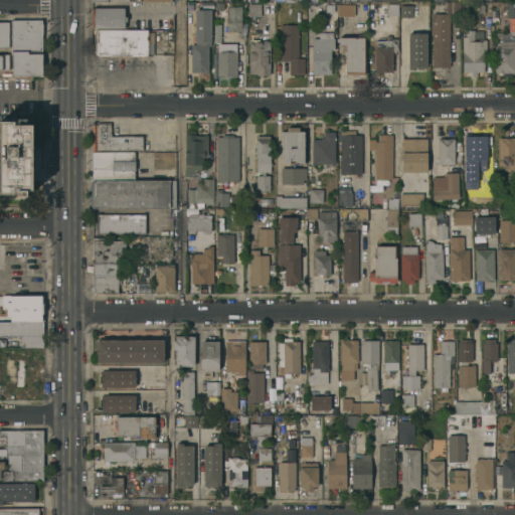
[(213,2),(231,2),(231,7),(240,7),(240,31),(225,31),(225,18),(228,18),(228,6),(226,6),(226,16),(213,16),(213,3),(213,2)]
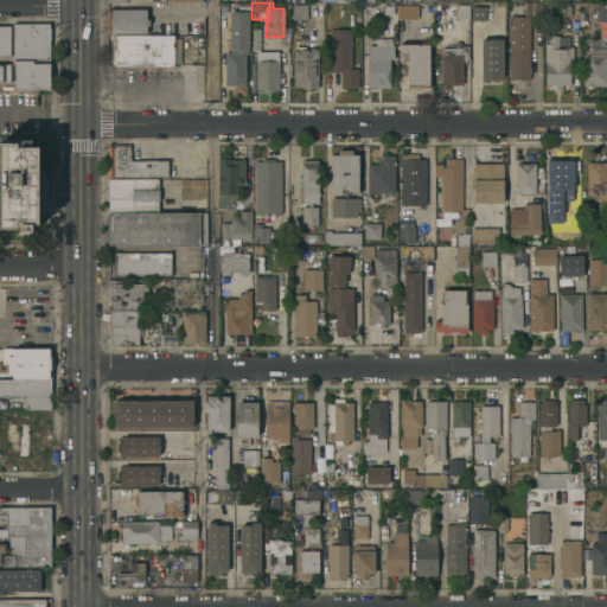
[(541,2),(541,16),(525,16),(525,2),(541,2)]
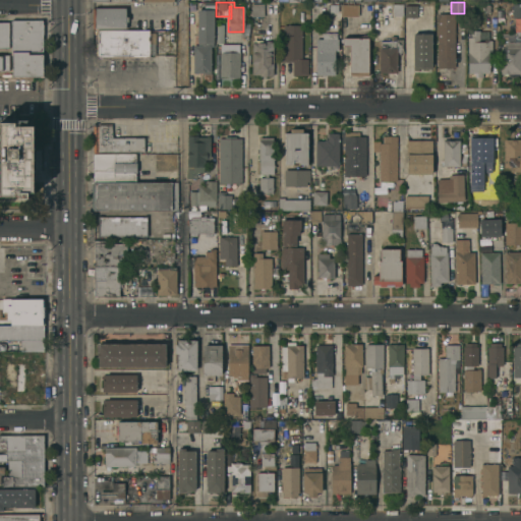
[(250,16),(250,4),(263,4),(263,16),(250,16)]
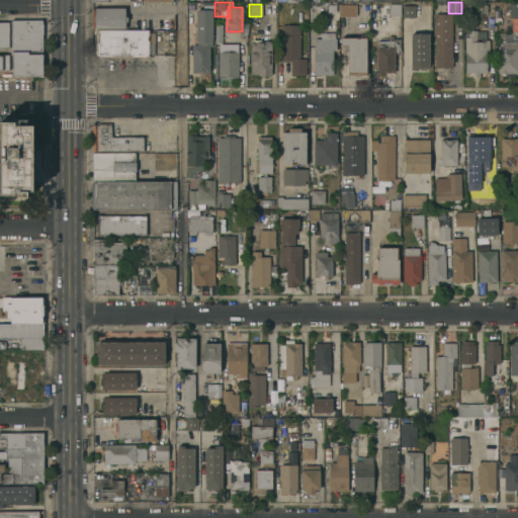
[(356,5),(355,16),(339,16),(339,4),(356,5)]
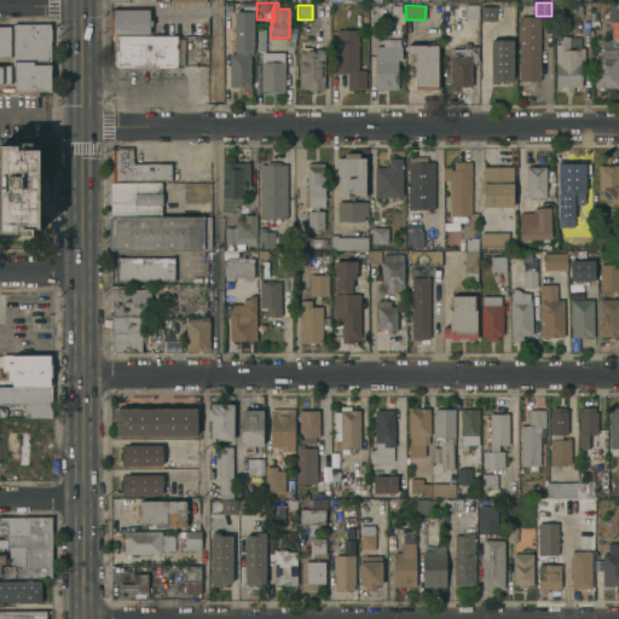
[(478,5),(478,18),(466,18),(466,5),(478,5)]
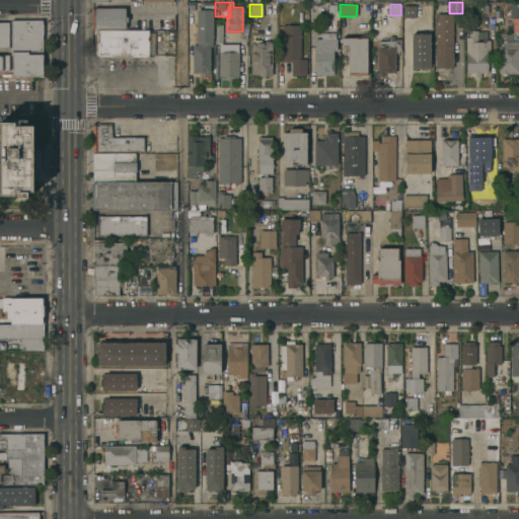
[(518,18),(509,18),(510,4),(518,4),(518,18)]
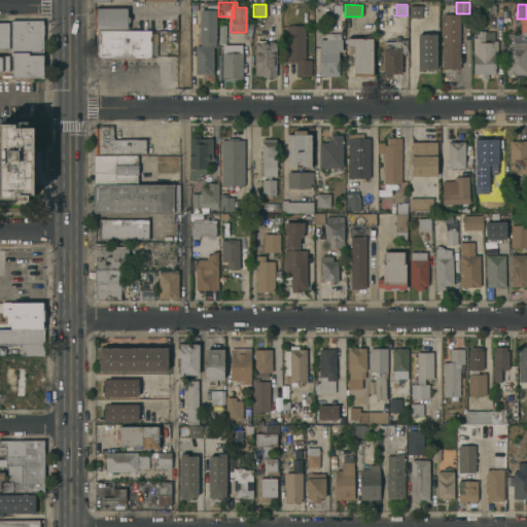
[(409,6),(421,6),(421,18),(409,18),(409,6)]
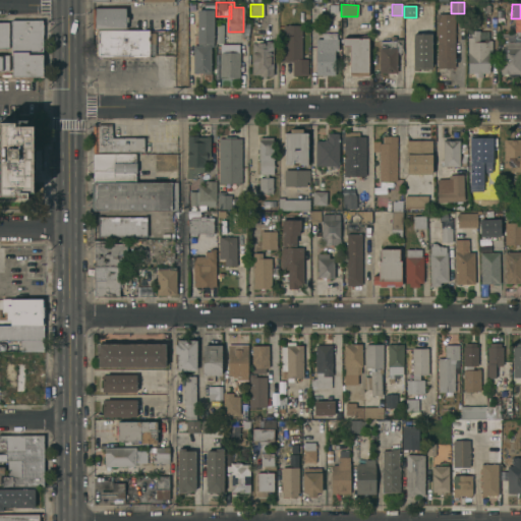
[(124,8),(124,16),(127,16),(127,29),(125,29),(92,29),(92,8),(93,8),(124,8)]
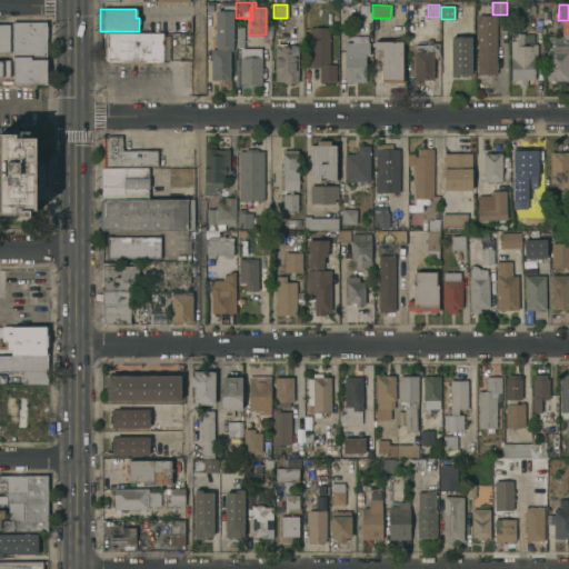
[(229,79),(210,80),(210,49),(215,49),(215,11),(231,11),(231,51),(229,51),(229,79)]
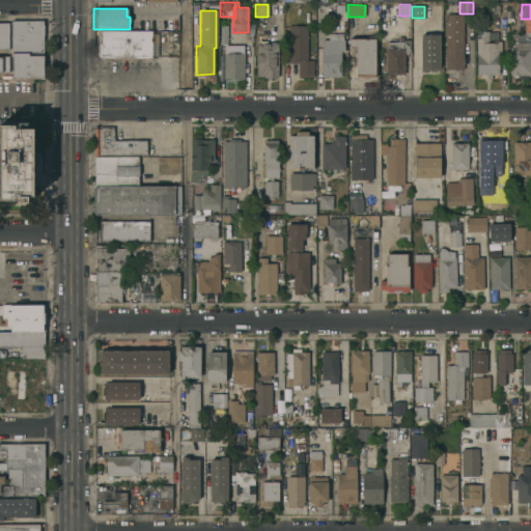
[(463,70),(445,70),(445,15),(463,15),(463,70)]
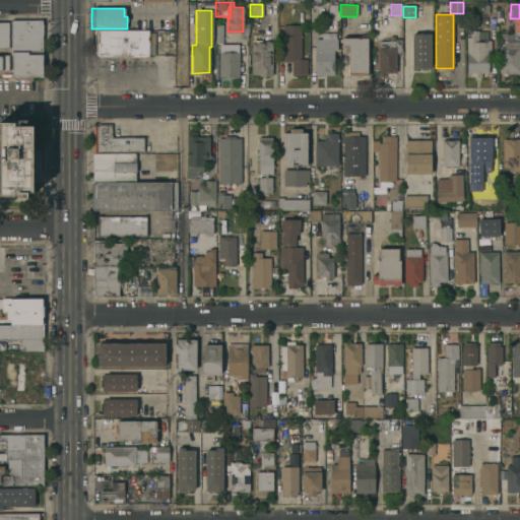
[(42,76),(10,77),(10,20),(42,20),(42,76)]
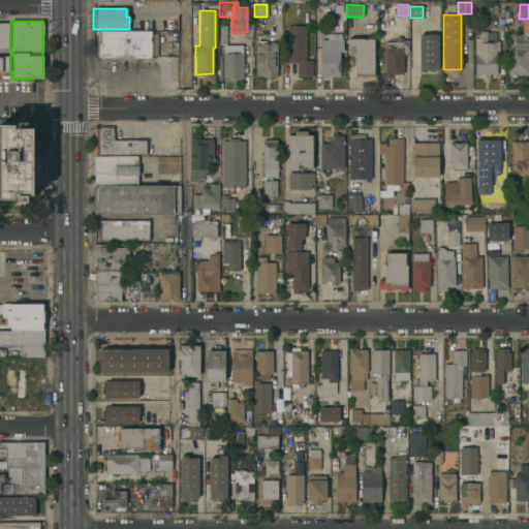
[(7,49),(0,49),(0,23),(8,23),(7,49)]
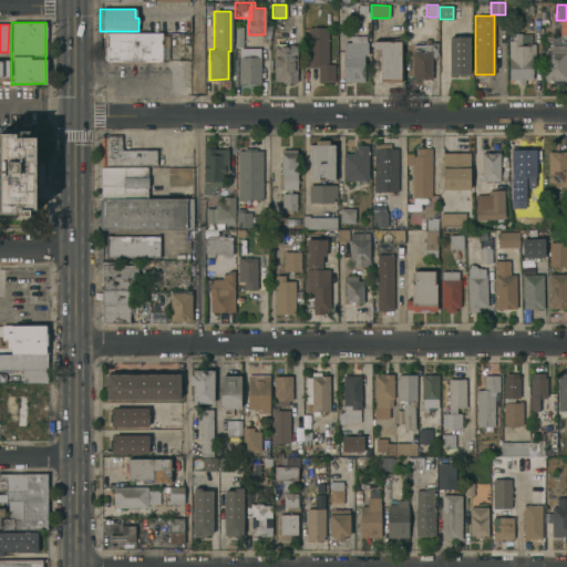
[(334,82),(318,82),(318,68),(308,68),(308,28),(328,28),(328,64),(334,64),(334,82)]
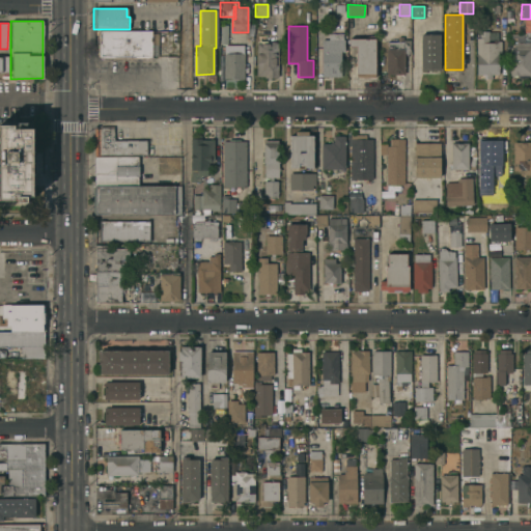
[(150,31),(150,33),(158,33),(158,56),(151,56),(151,59),(98,58),(99,30),(101,30),(150,31)]
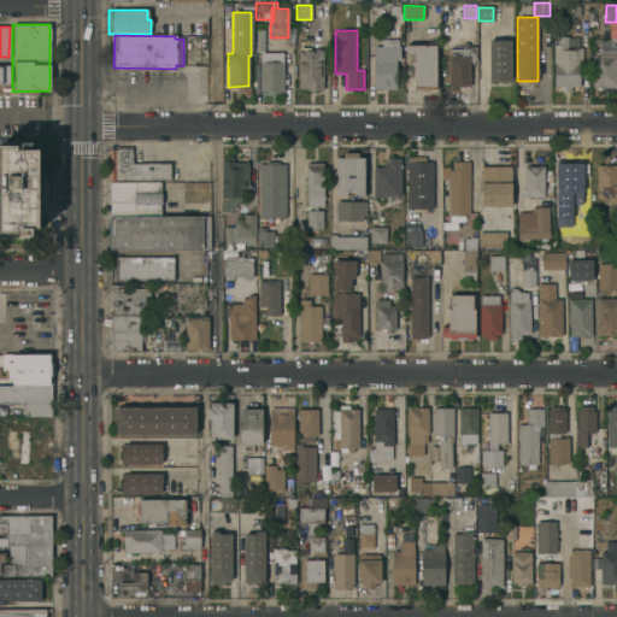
[(553,45),(557,45),(557,36),(566,36),(566,37),(579,37),(579,48),(582,48),(582,63),(579,63),(579,87),(570,87),(570,92),(562,92),(562,87),(553,87),(553,45)]
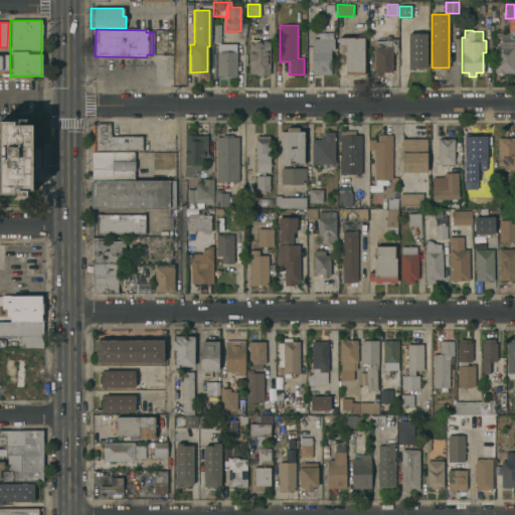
[(425,67),(408,67),(408,33),(425,33),(425,67)]
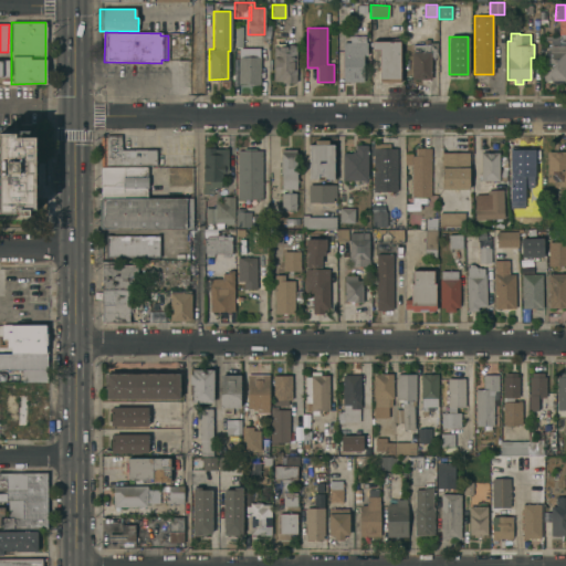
[(399,83),(379,83),(379,49),(371,49),(371,41),(399,41),(399,83)]
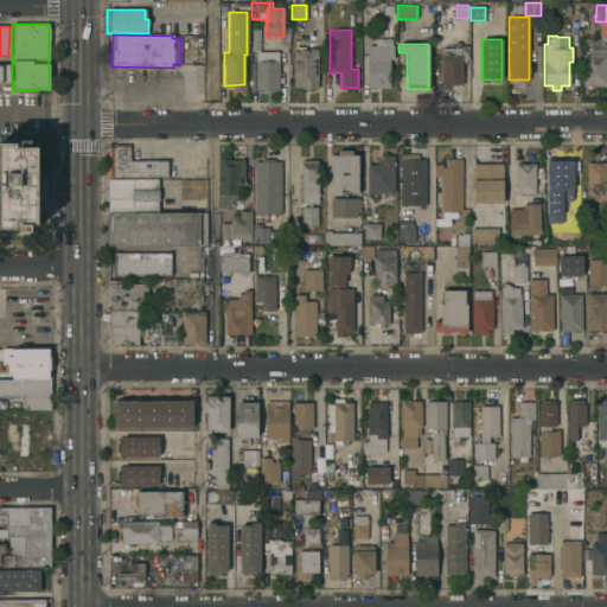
[(383,46),(393,46),(393,59),(389,59),(389,88),(368,88),(368,45),(383,45),(383,46)]
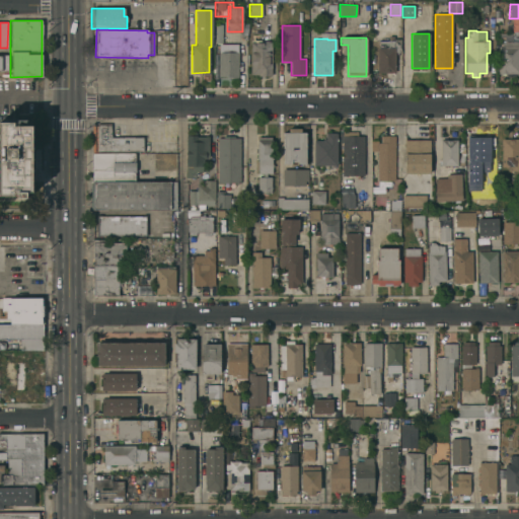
[(377,48),(378,48),(378,41),(393,41),(393,39),(400,40),(400,53),(394,53),(394,73),(393,73),(393,75),(385,75),(385,73),(377,73),(377,48)]
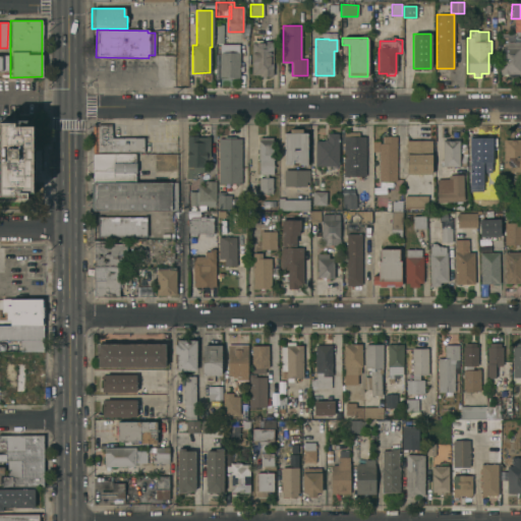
[(251,43),(261,43),(261,41),(273,41),(272,76),(258,76),(258,75),(251,75),(251,43)]
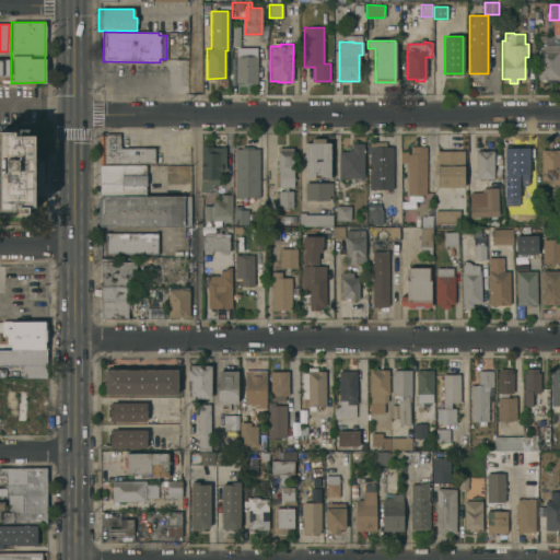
[(537,49),(540,49),(540,46),(559,45),(559,49),(559,80),(547,80),(546,81),(545,80),(545,81),(541,81),(541,80),(540,80),(540,81),(538,80),(537,80),(537,49)]
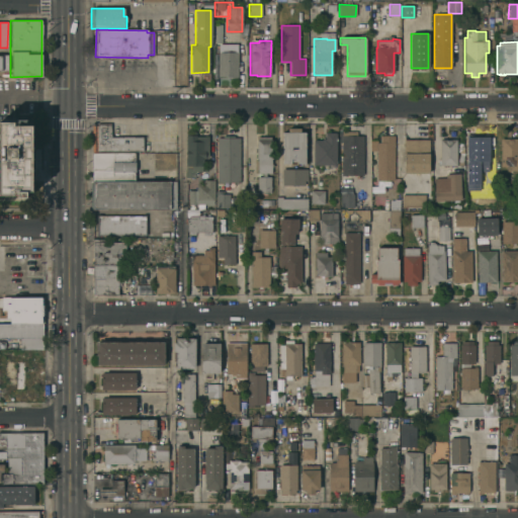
[(214,75),(213,75),(213,51),(214,51),(219,52),(219,44),(237,44),(237,52),(238,52),(237,78),(226,78),(226,77),(218,77),(218,75),(214,75)]
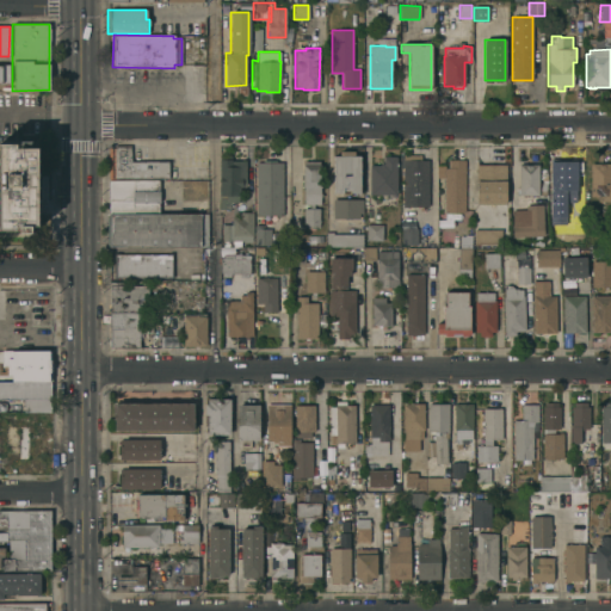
[(10,84),(0,84),(0,66),(1,66),(1,65),(10,65),(10,84)]
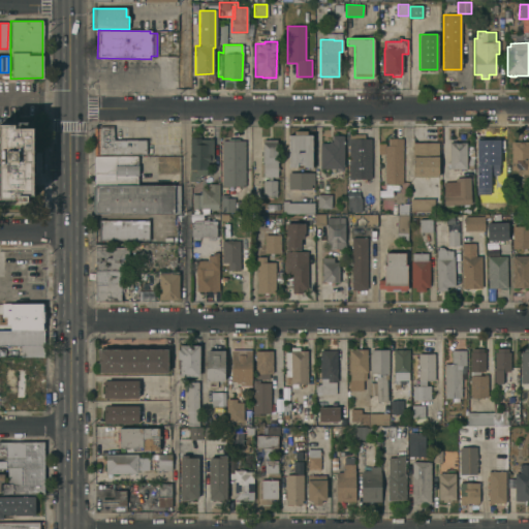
[(32,195),(26,195),(26,201),(17,201),(17,199),(0,199),(0,124),(17,124),(17,123),(20,123),(20,128),(24,128),(24,123),(32,122),(32,128),(32,195)]
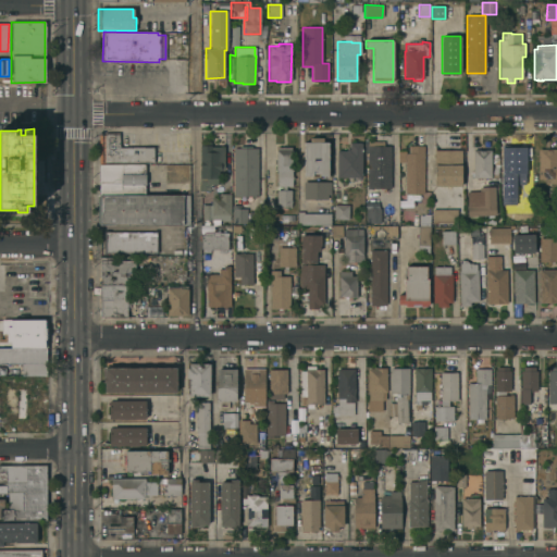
[(119,147),(153,147),(153,163),(98,163),(98,135),(103,135),(103,133),(119,133),(119,134),(119,147)]
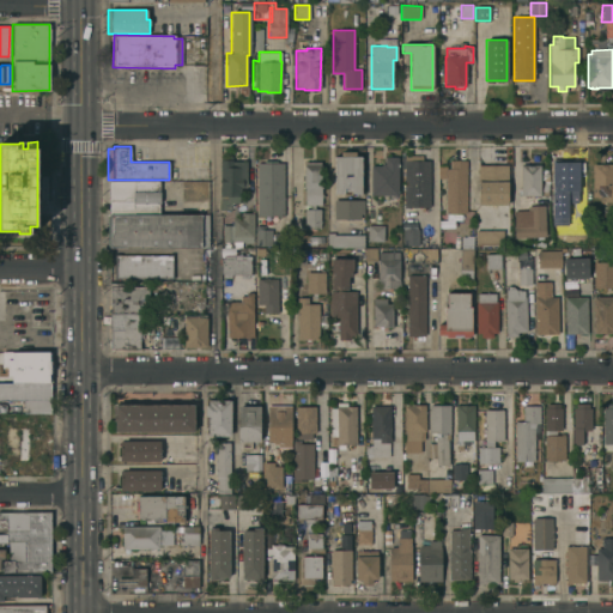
[(360,194),(351,194),(351,192),(344,192),(344,194),(334,194),(334,157),(340,157),(340,151),(354,151),(354,157),(360,157),(360,194)]
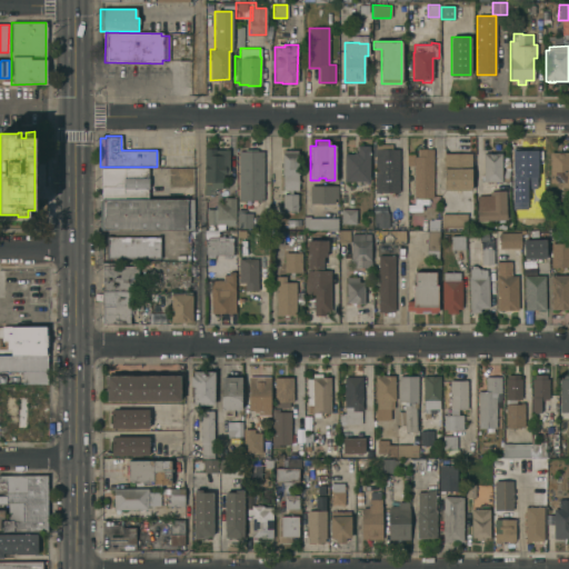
[(369,181),(343,181),(343,153),(353,153),(353,152),(353,150),(357,150),(357,146),(361,146),(361,145),(365,145),(365,146),(369,146),(369,181)]
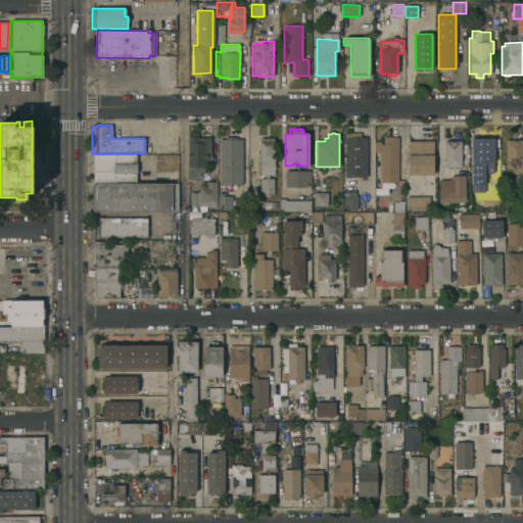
[(367,177),(344,177),(344,137),(345,137),(344,133),(360,133),(360,137),(366,137),(367,177)]
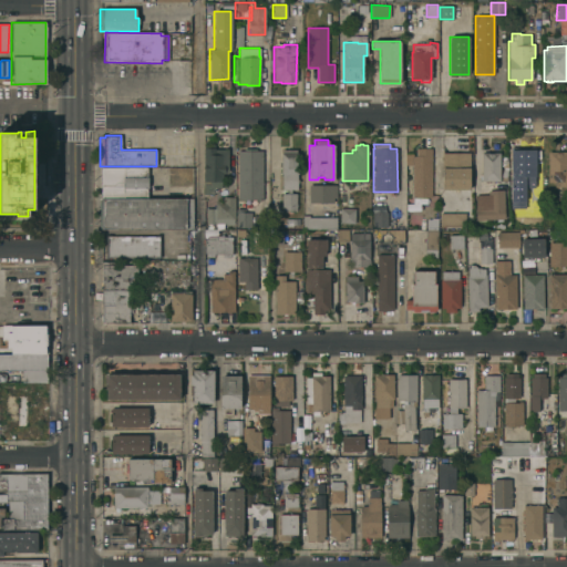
[(227,183),(217,183),(217,188),(213,188),(213,191),(216,191),(216,194),(213,194),(213,195),(204,195),(204,147),(214,148),(228,150),(227,183)]
